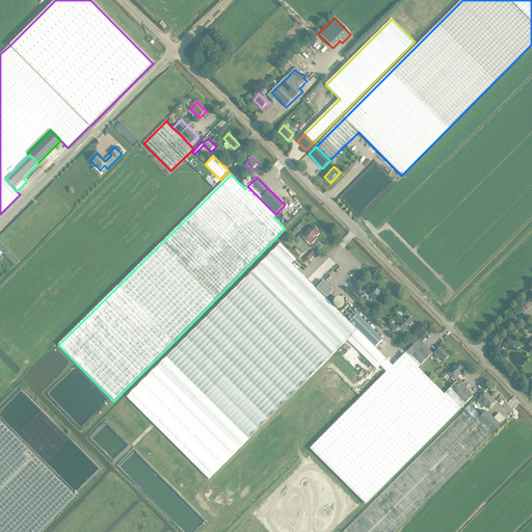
[(315,240),(314,239),(319,233),(313,227),(302,236),(311,244),(315,240)]
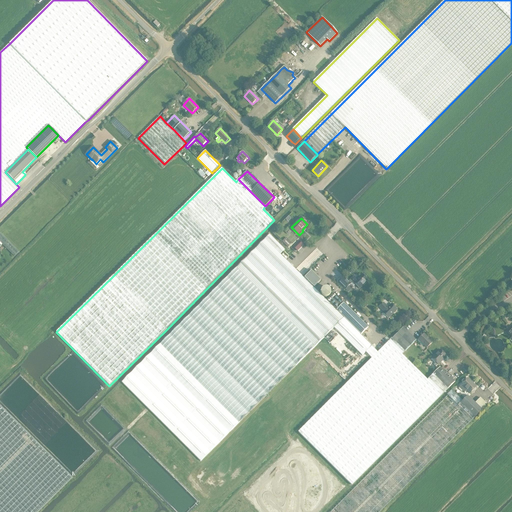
[(0,232),(0,242),(3,245),(15,257),(19,252),(0,232)]
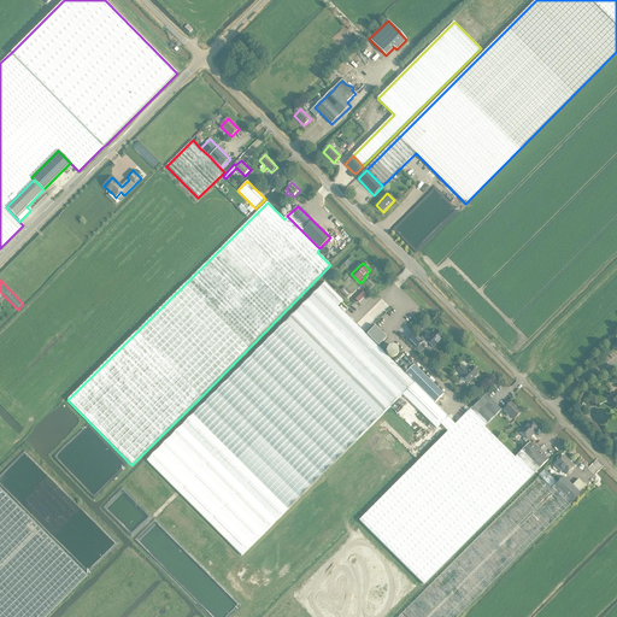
[(307,300),(147,460),(178,492),(242,556),(305,492),(403,394),(415,382),(405,374),(394,362),(389,357),(388,357),(378,346),(366,335),(338,306),(344,301),(325,282),(307,300)]
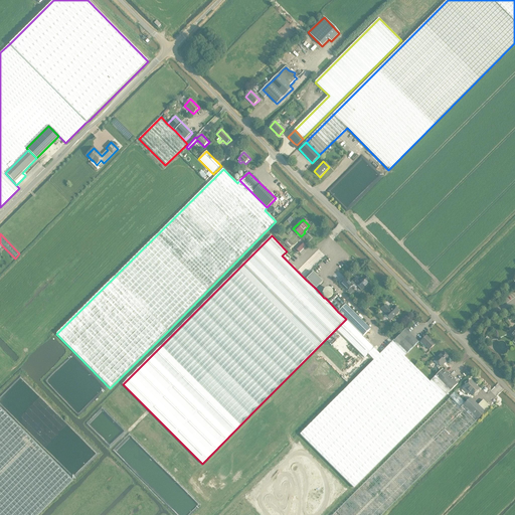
[(295,248),(299,252),(305,246),(301,242),(295,248)]
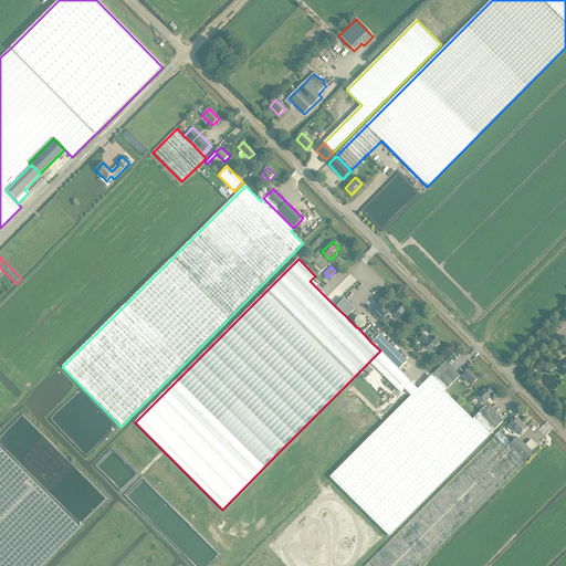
[(336,307),(347,317),(355,310),(344,300),(336,307)]
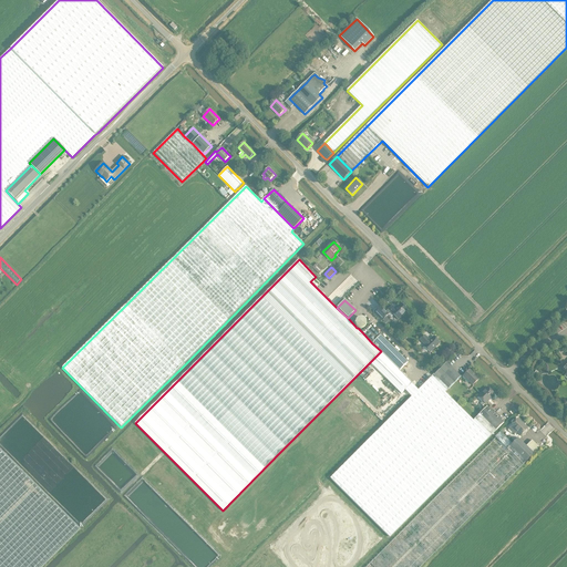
[(389,315),(383,320),(385,323),(393,316),(399,320),(400,319),(408,310),(405,308),(405,307),(403,305),(402,305),(401,303),(395,309),(392,306),(388,310),(385,311),(389,315)]
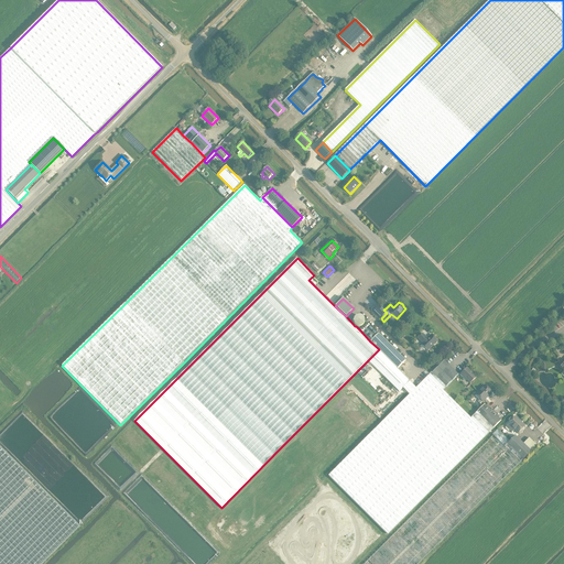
[(378,304),(372,310),(381,318),(387,313),(383,310),(378,304)]
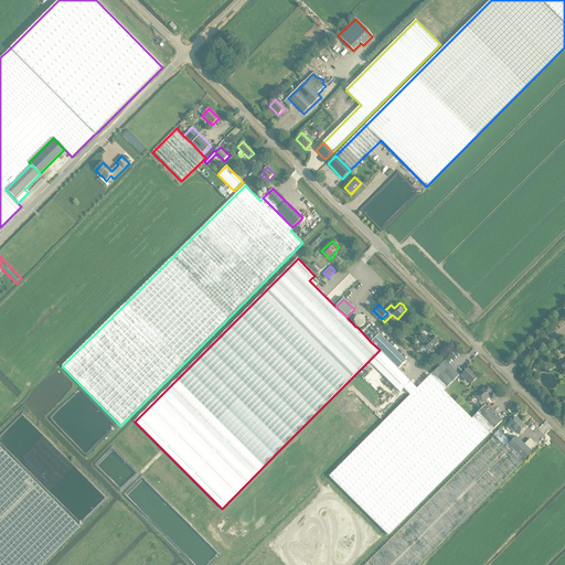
[(369,323),(361,331),(371,342),(380,334),(369,323)]
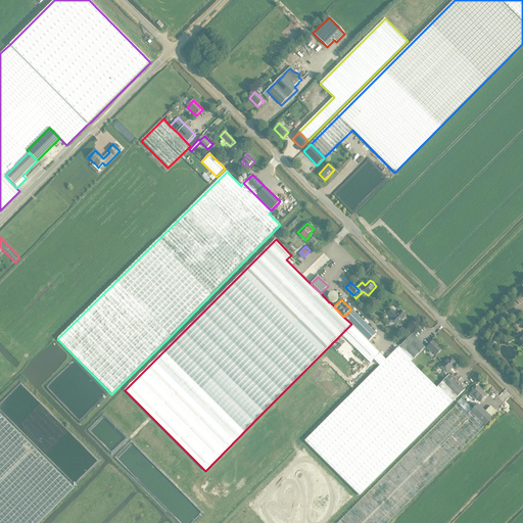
[(351,310),(343,317),(351,324),(369,341),(376,335),(351,310)]
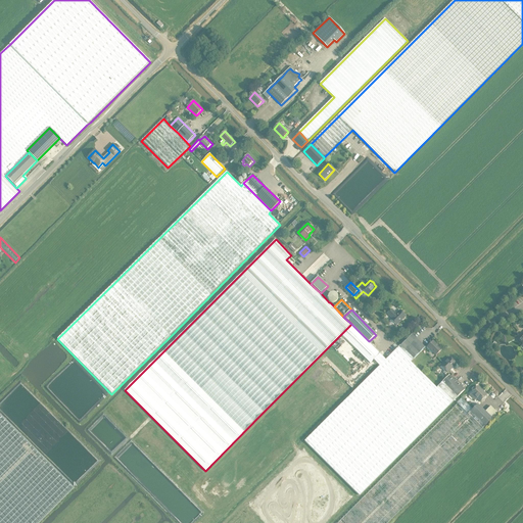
[(390,320),(396,326),(406,317),(399,311),(396,314),(392,310),(387,314),(392,319),(390,320)]
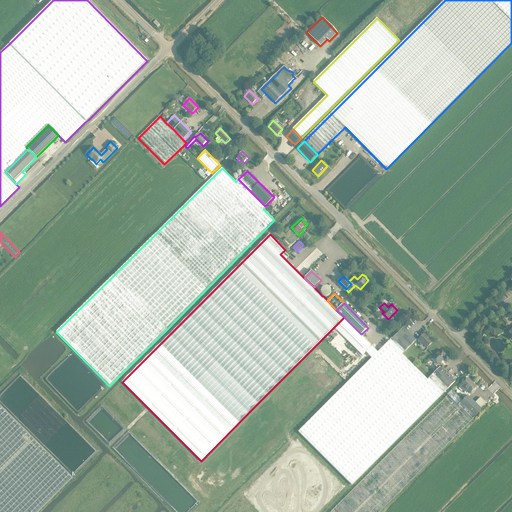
[(344,317),(334,327),(362,355),(365,352),(371,358),(377,352),(371,346),(372,346),(361,334),(344,317)]
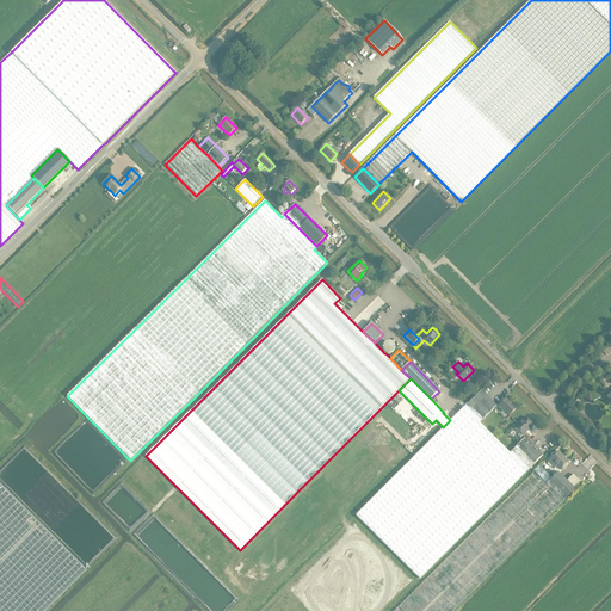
[(481,392),(468,405),(482,419),(483,419),(497,406),(481,392)]
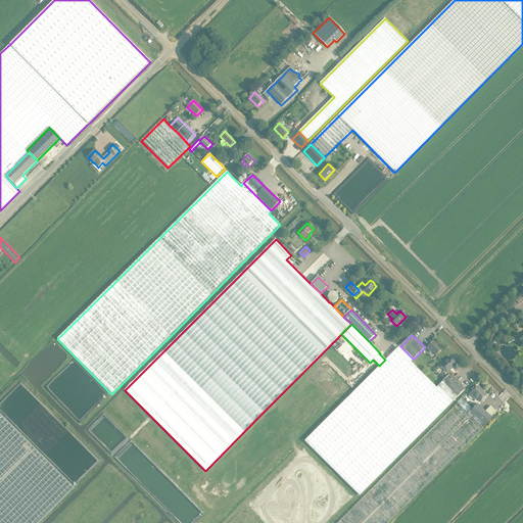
[(436,355),(441,349),(433,341),(427,347),(436,355)]
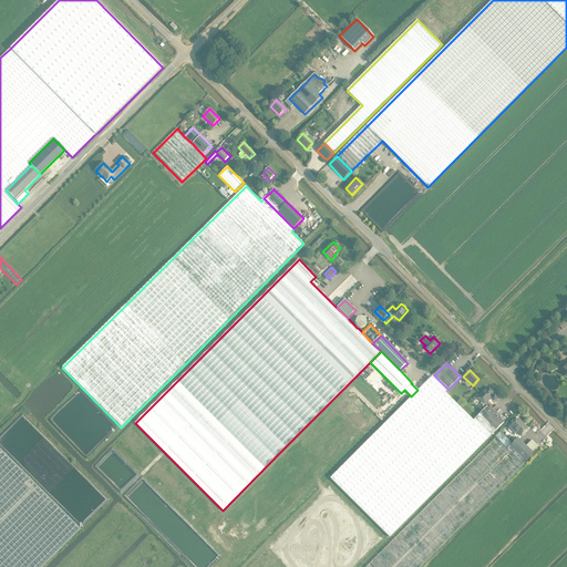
[(336,473),(330,478),(361,509),(390,537),(421,506),(446,480),(492,434),(496,431),(491,425),(480,414),(475,419),(473,421),(444,391),(447,389),(434,375),(433,374),(418,390),(411,397),(336,473)]
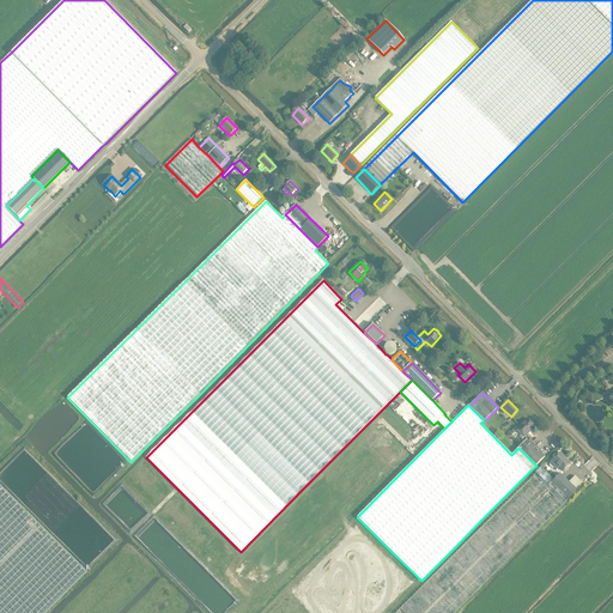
[(525,437),(535,428),(532,424),(532,422),(529,420),(528,420),(527,419),(517,429),(522,435),(520,437),(522,439),(525,437)]
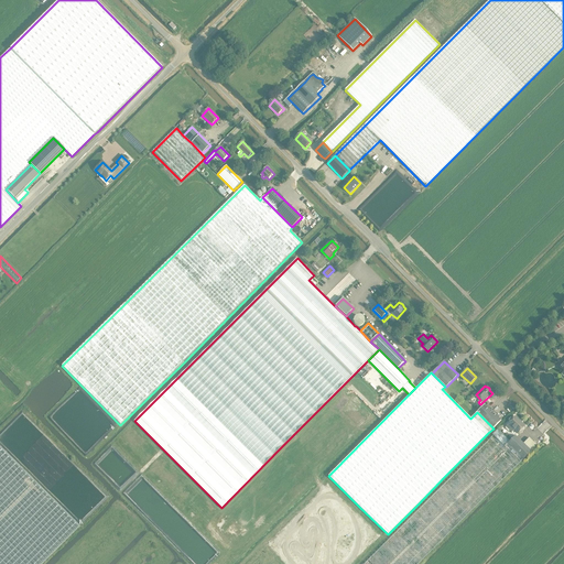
[(485,404),(477,412),(488,423),(494,429),(500,422),(501,420),(485,404)]
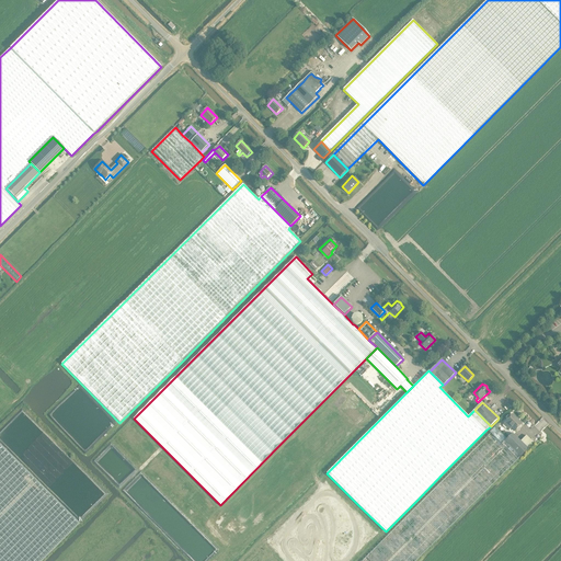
[(505,422),(503,424),(510,431),(512,427),(515,431),(519,427),(521,427),(522,425),(522,424),(523,424),(513,414),(512,415),(511,415),(510,416),(510,418),(505,422)]
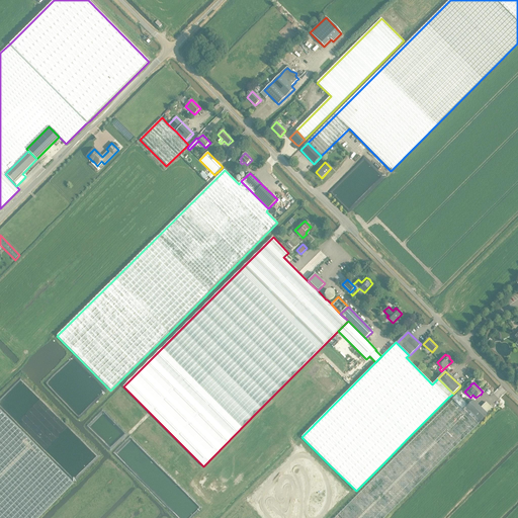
[(481,422),(466,408),(468,406),(457,395),(453,400),(412,441),(334,517),(383,517),(387,514),(406,496),(420,482),(464,438),(478,425),(481,422)]
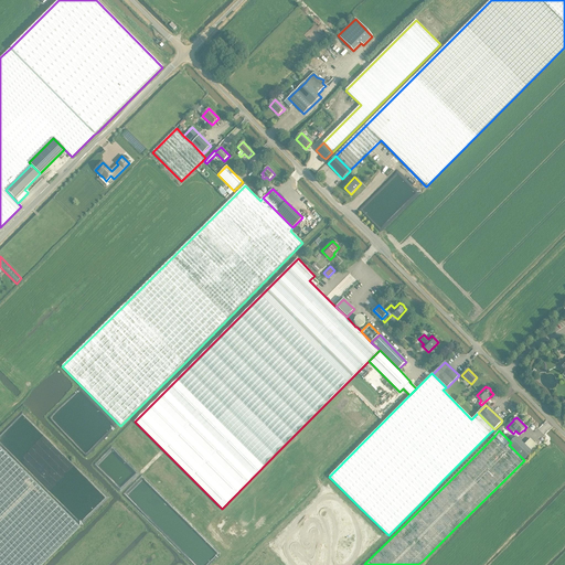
[(524,460),(532,452),(524,445),(516,437),(511,443),(509,445),(524,460)]
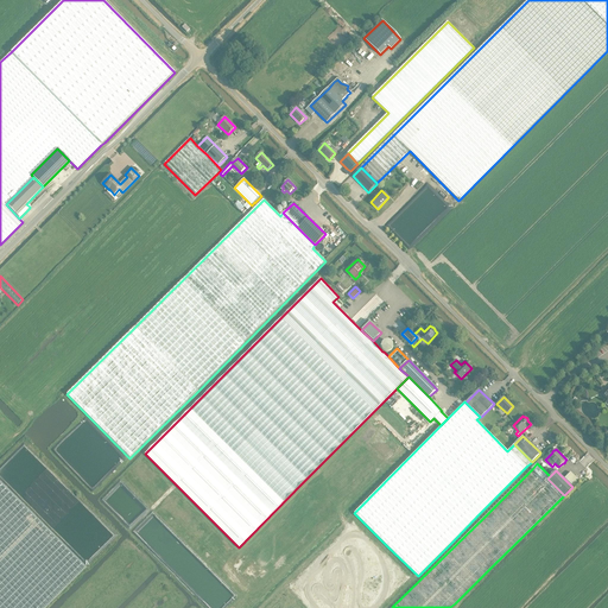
[(570,473),(564,479),(572,487),(578,481),(570,473)]
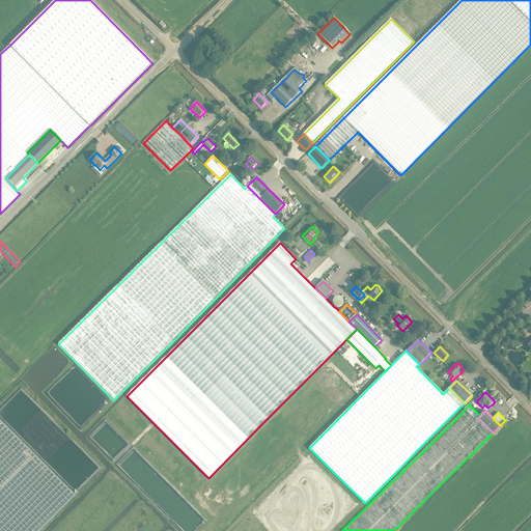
[(0,530),(39,530),(75,496),(0,420),(0,530)]
